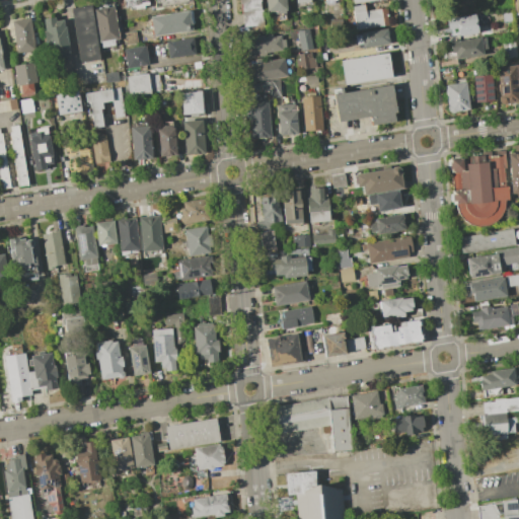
[(123,0),(147,0),(148,4),(144,5),(144,8),(130,10),(130,8),(125,8),(123,0)]
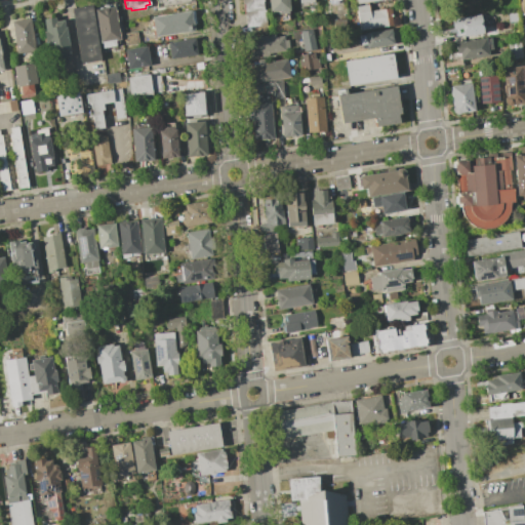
[(156,0),(193,0),(194,2),(158,8),(156,0)]
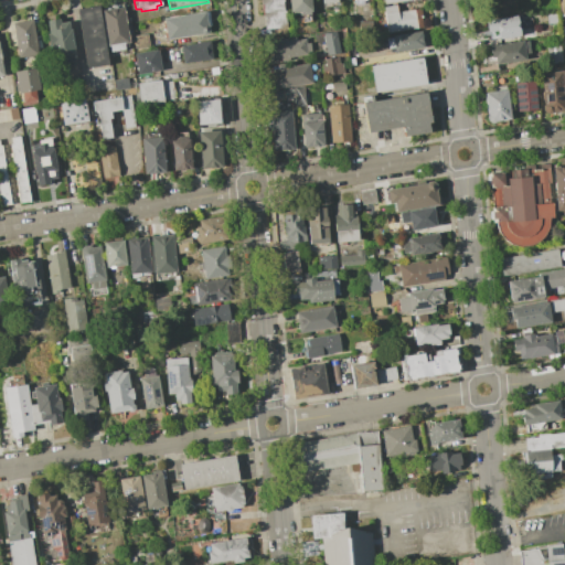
[(284,0),(286,29),(265,30),(263,4),(260,4),(259,0),(284,0)]
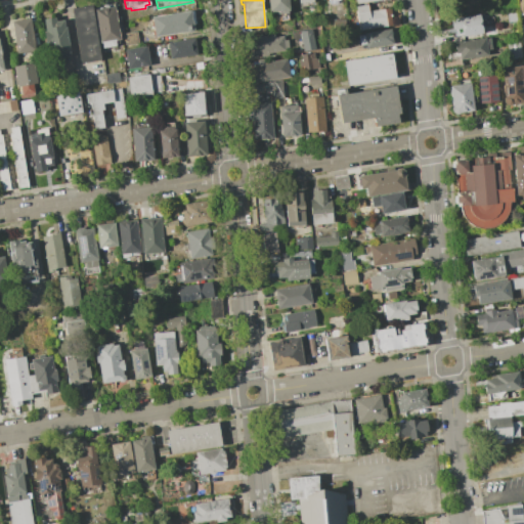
[(288,0),(289,10),(287,10),(288,13),(277,14),(276,11),(268,12),(267,0),(288,0)]
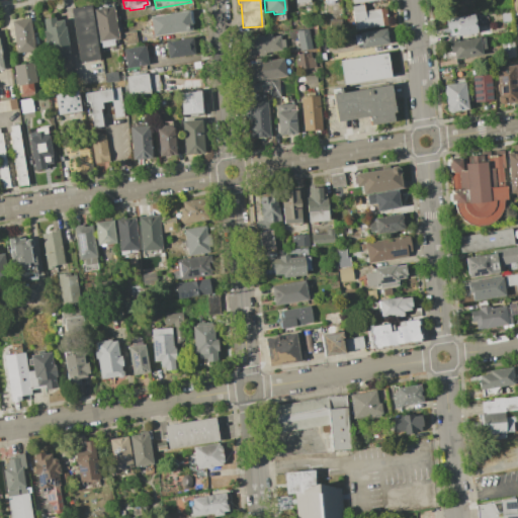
[(351,6),(365,4),(366,11),(379,8),(379,9),(392,7),(394,24),(355,30),(351,6)]
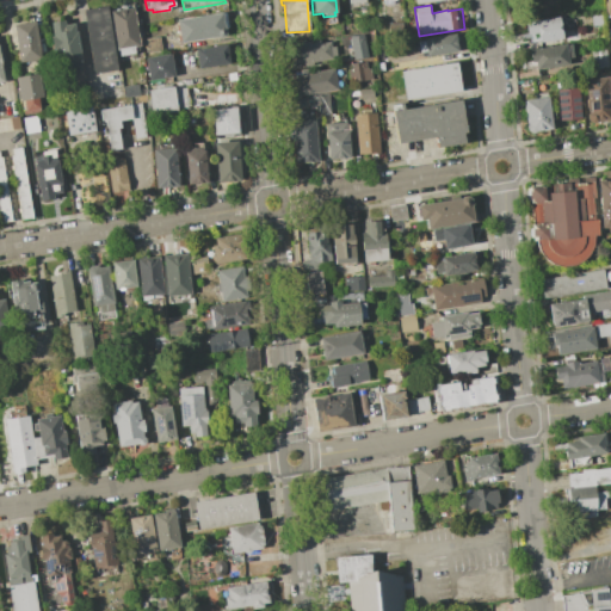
[(107,6),(118,69),(94,74),(82,10),(107,6)]
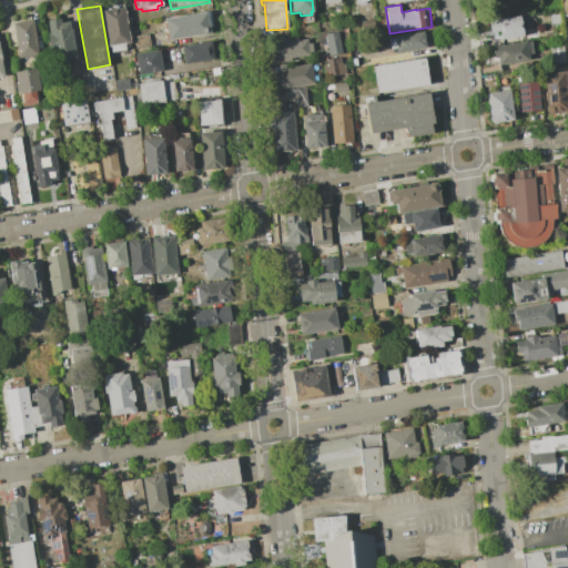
[(102,10),(123,7),(125,14),(129,14),(134,42),(125,43),(127,50),(110,52),(102,10)]
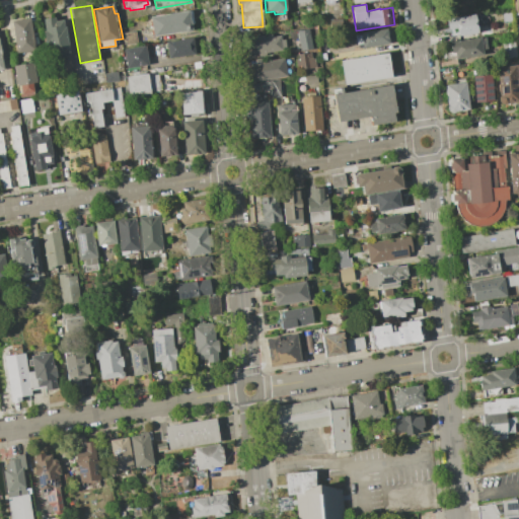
[(150,17),(191,10),(194,27),(191,31),(187,31),(153,36),(150,17)]
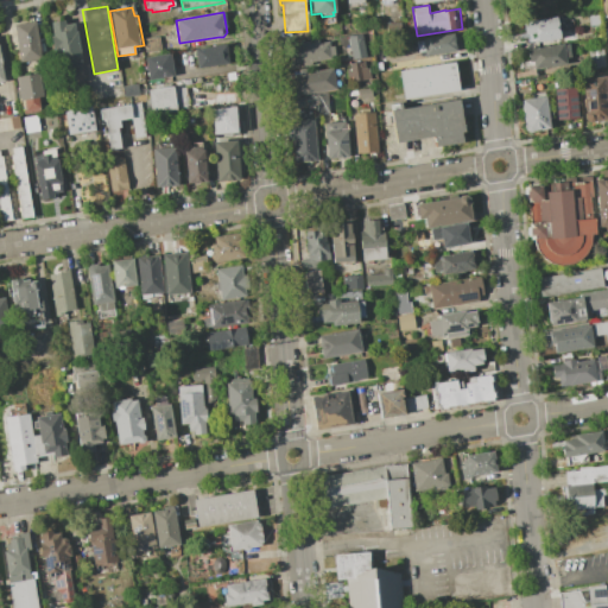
[(558,16),(561,31),(558,31),(559,39),(537,43),(537,42),(529,43),(527,35),(524,35),(523,29),(529,27),(527,20),(558,16)]
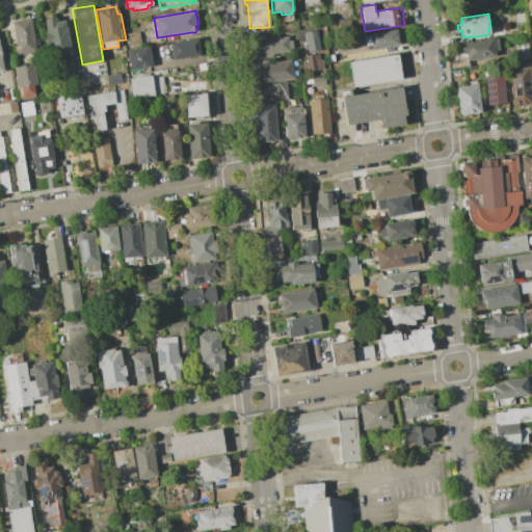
[(11,21),(31,18),(36,51),(18,54),(11,21)]
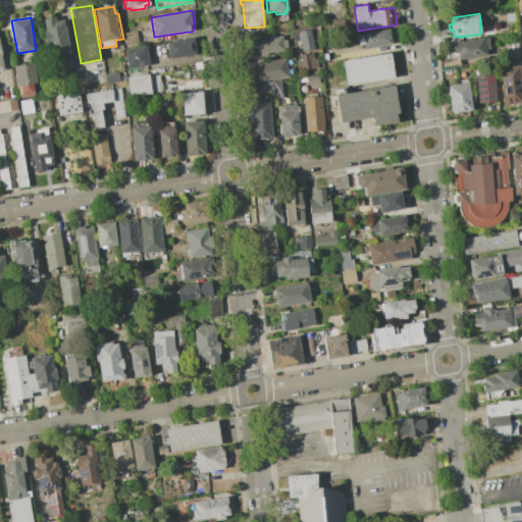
[(69,56),(58,58),(58,56),(50,57),(47,42),(45,43),(43,32),(46,31),(44,19),(55,17),(55,21),(63,20),(69,56)]
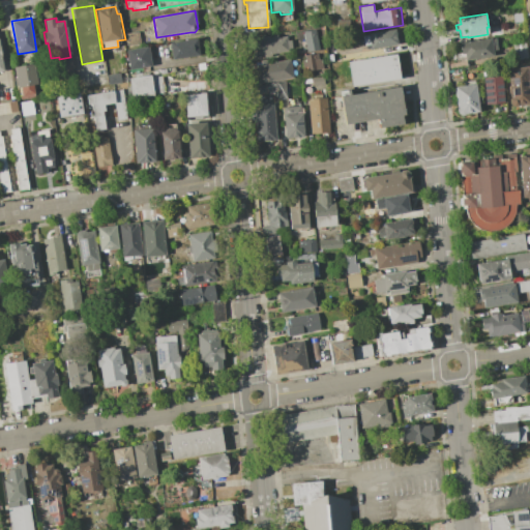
[(398,43),(365,49),(365,46),(362,46),(361,40),(364,40),(363,36),(367,35),(366,33),(392,29),(392,28),(395,27),(398,43)]
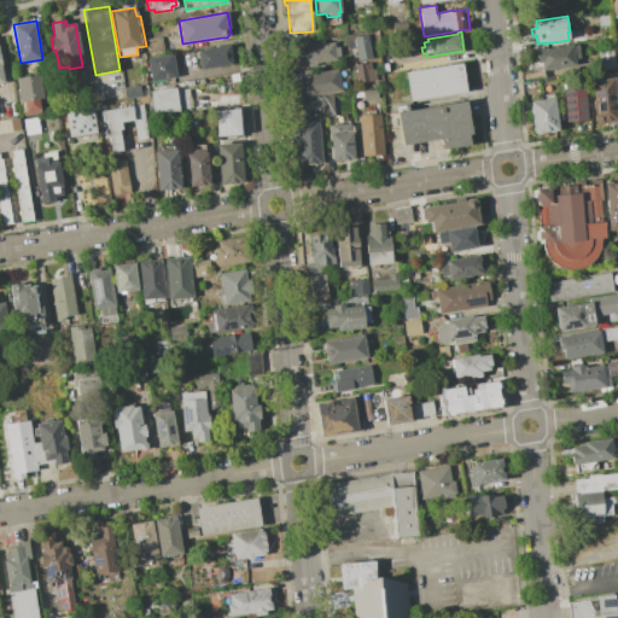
[(353,36),(355,60),(369,58),(367,35),(353,36)]
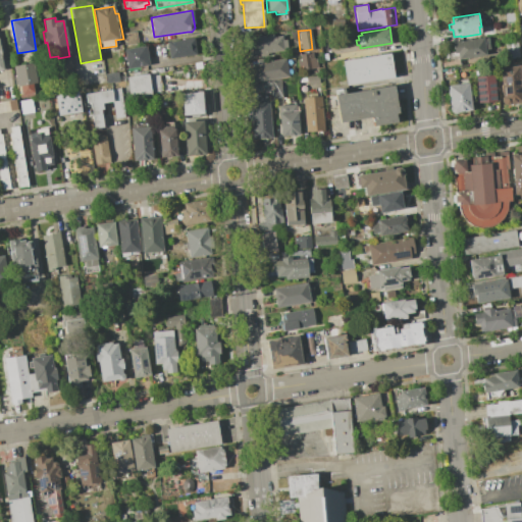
[(137,32),(139,43),(124,46),(122,34),(137,32)]
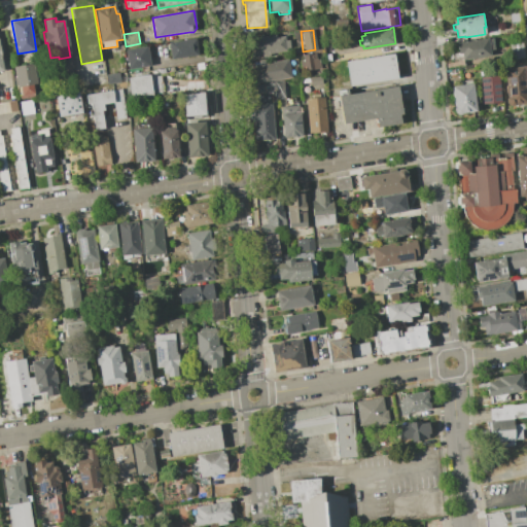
[(249,39),(275,35),(276,38),(284,36),(287,53),(252,59),(249,39)]
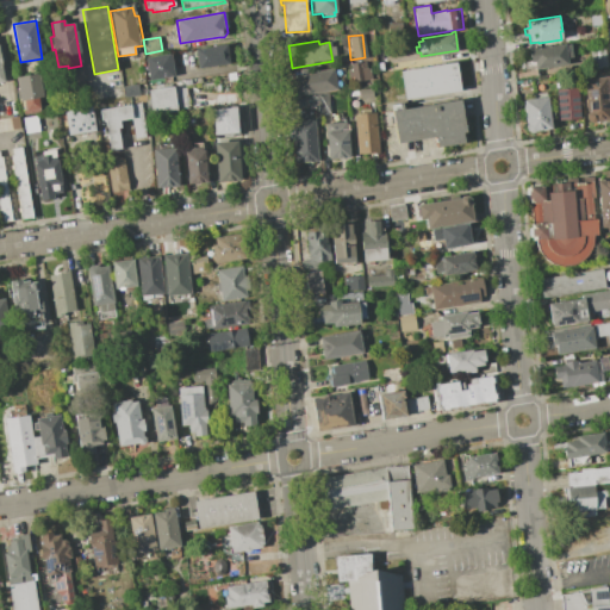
[(565,43),(565,44),(570,44),(572,57),(567,58),(567,64),(535,69),(534,61),(529,62),(528,49),(565,43)]
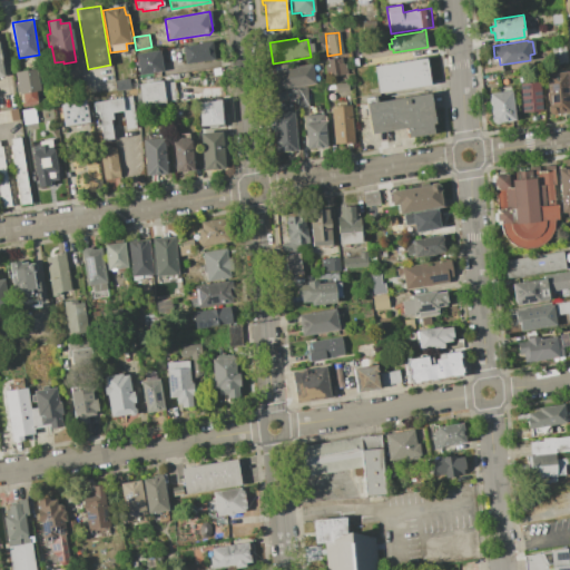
[(183,47),(214,41),(216,59),(185,65),(183,47)]
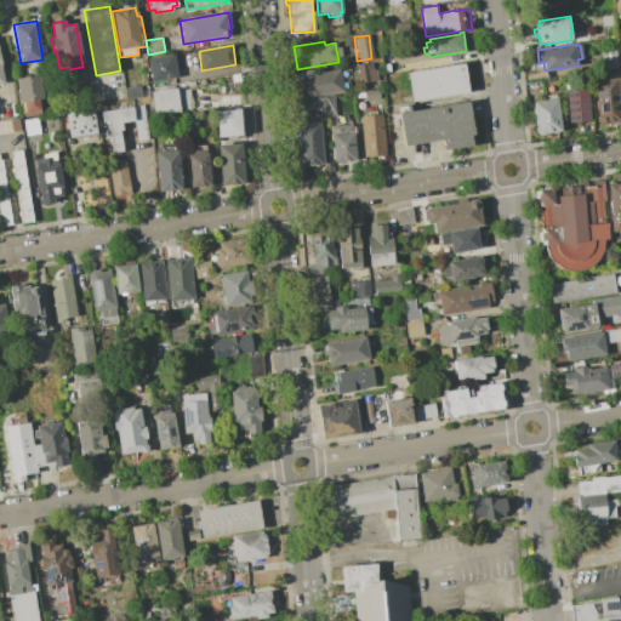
[(615,50),(619,69),(604,72),(600,52),(615,50)]
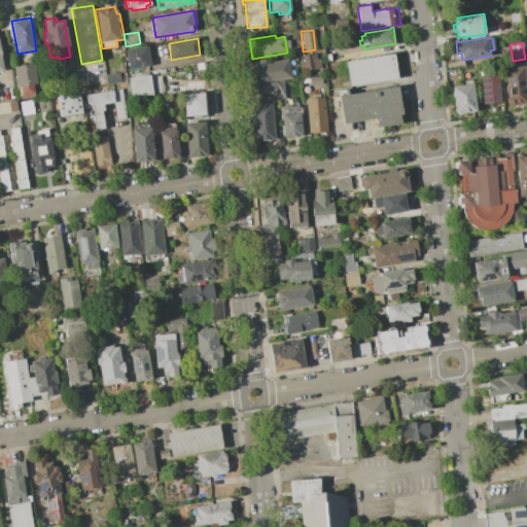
[(126,49),(147,46),(151,66),(129,70),(126,49)]
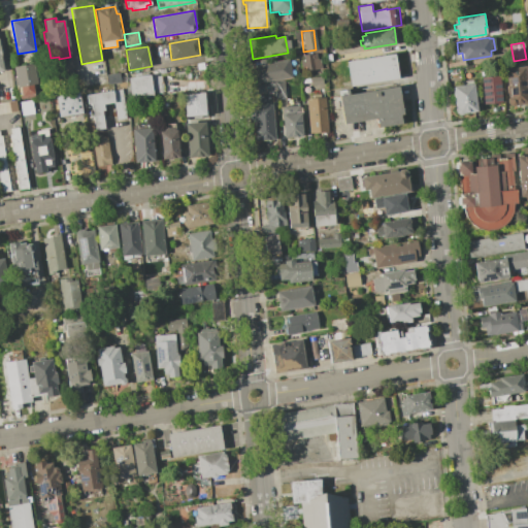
[(300,60),(304,60),(303,55),(311,54),(312,55),(317,54),(318,59),(320,59),(322,68),(302,72),(300,60)]
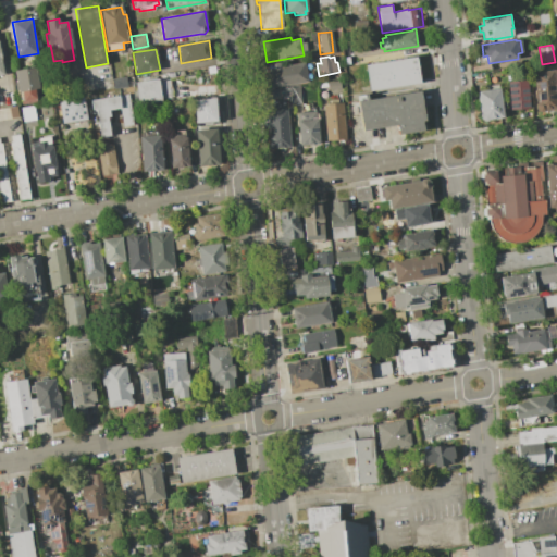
[(417,57),(421,82),(370,90),(366,65),(417,57)]
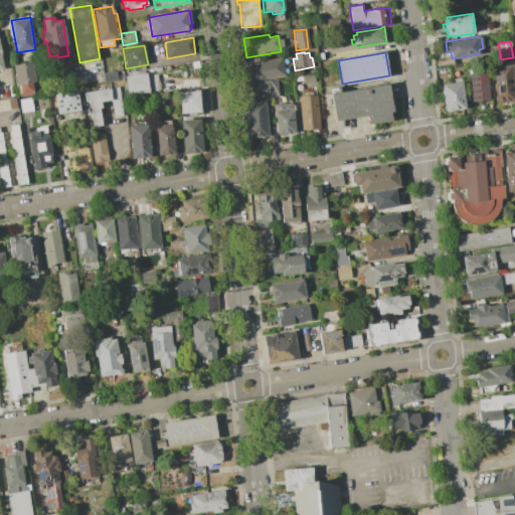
[(285,74),(249,81),(246,63),(281,57),(285,74)]
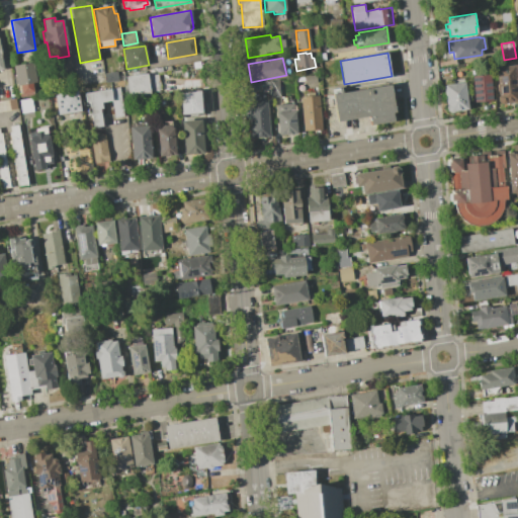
[(33,62),(35,74),(37,74),(38,80),(36,81),(36,82),(34,82),(35,86),(33,87),(34,95),(20,97),(19,94),(17,94),(14,76),(15,76),(13,66),(33,62)]
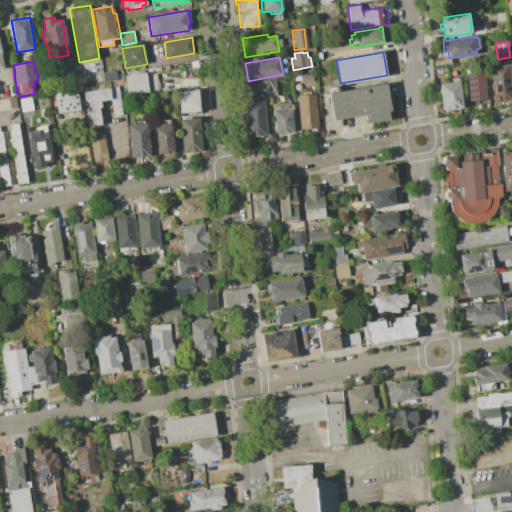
[(490,66),(509,65),(509,71),(510,71),(510,77),(511,77),(511,84),(511,100),(499,101),(499,102),(495,103),(492,100),(491,90),(490,90),(490,84),(491,84),(490,66)]
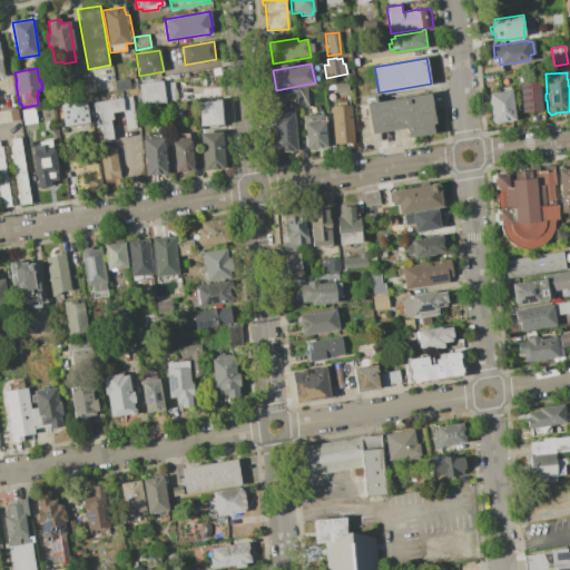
[(81,78),(84,89),(70,91),(68,80),(81,78)]
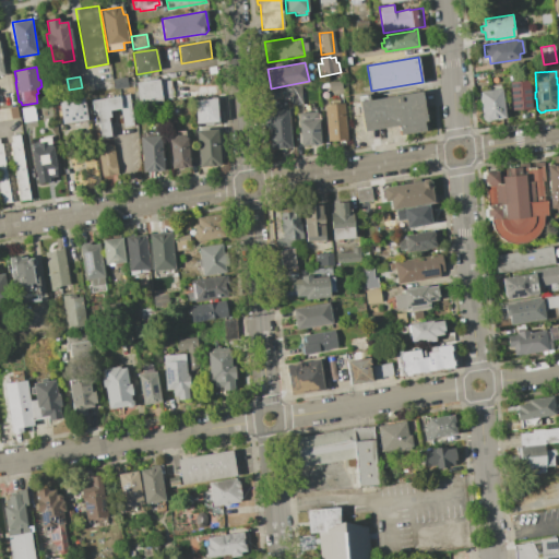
[(113,79),(127,76),(128,81),(133,81),(134,85),(128,86),(129,87),(115,90),(113,79)]
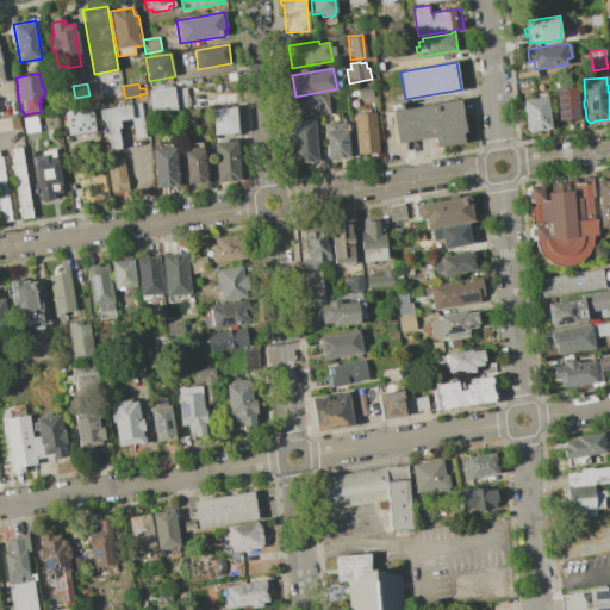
[(148,89),(173,86),(174,89),(186,87),(190,107),(178,109),(178,111),(151,114),(148,89)]
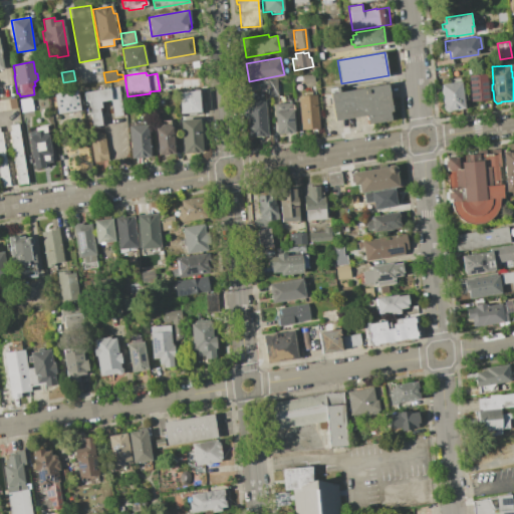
[(314,74),(314,82),(303,83),(302,75),(314,74)]
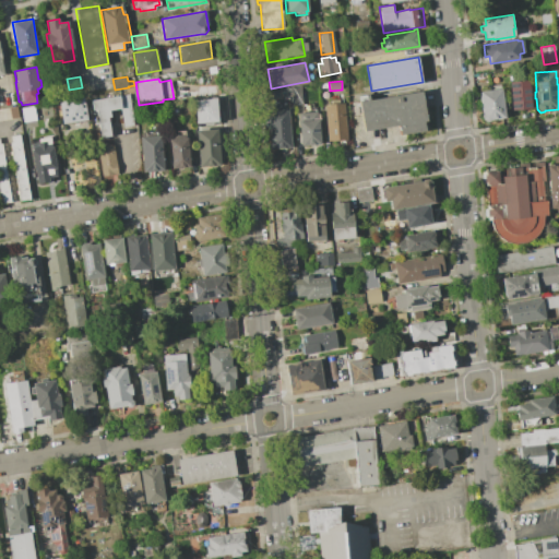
[(510,82),(528,81),(531,108),(511,110),(510,82)]
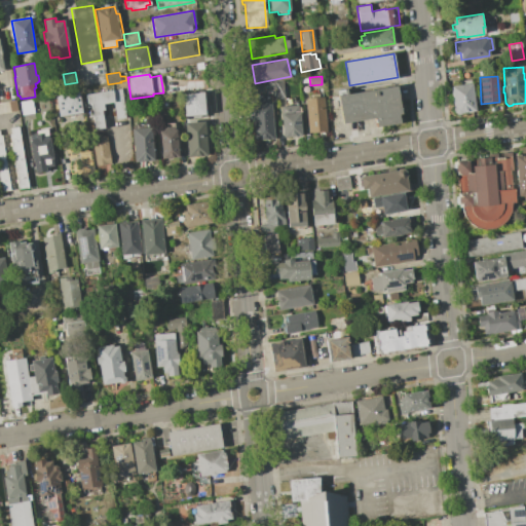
[(471,79),(475,110),(462,112),(458,114),(452,111),(453,107),(450,86),(456,85),(455,81),(471,79)]
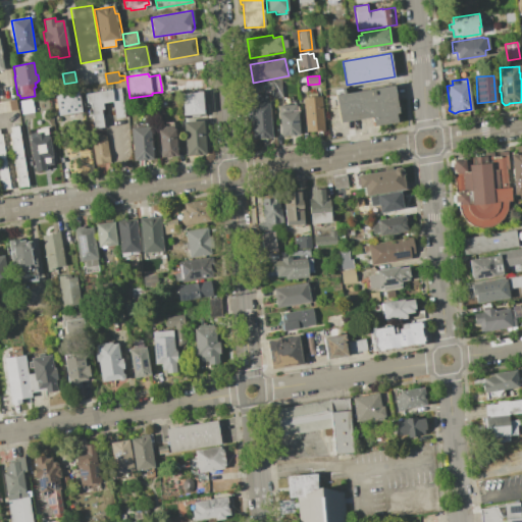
[(282,98),(272,98),(272,91),(271,81),(281,80),(282,98)]
